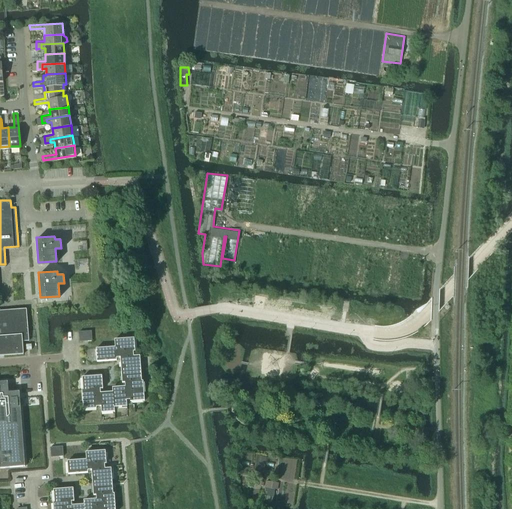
[(26,307),(7,308),(7,314),(0,314),(0,353),(23,352),(22,339),(29,339),(26,307)]
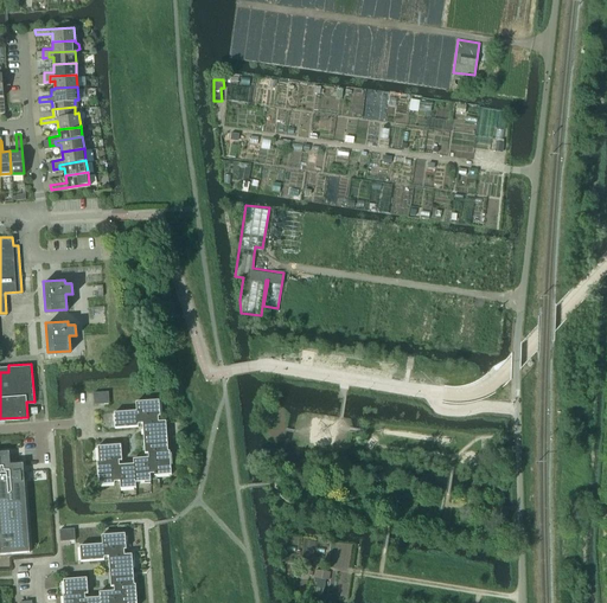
[(94,390),(95,403),(109,402),(108,390),(94,390)]
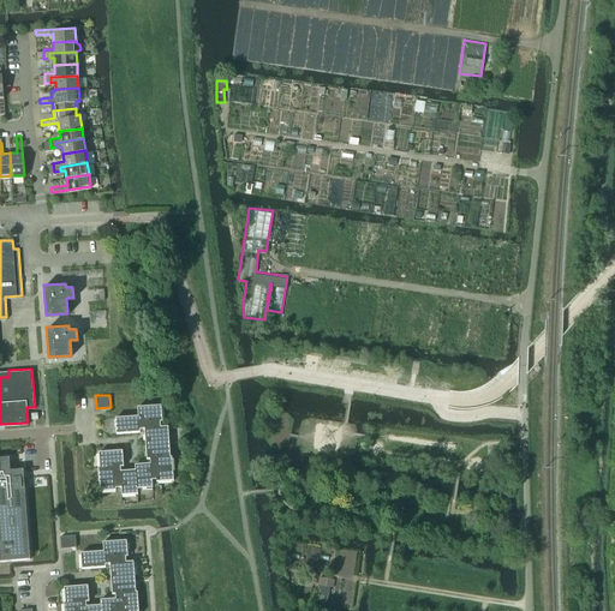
[(138,414),(139,427),(144,426),(161,425),(160,419),(162,419),(161,403),(137,405),(138,414)]
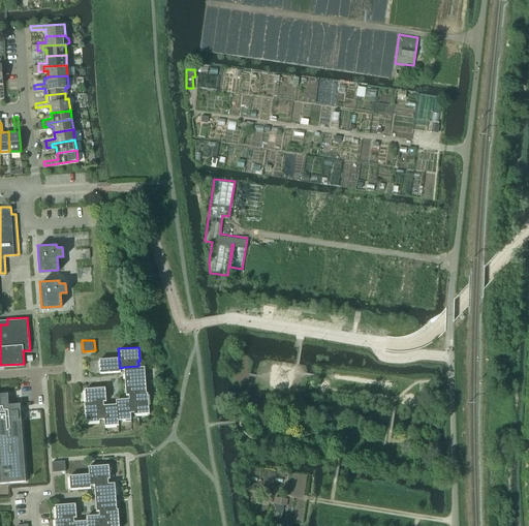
[(100,371),(121,370),(120,368),(119,357),(99,358),(100,371)]
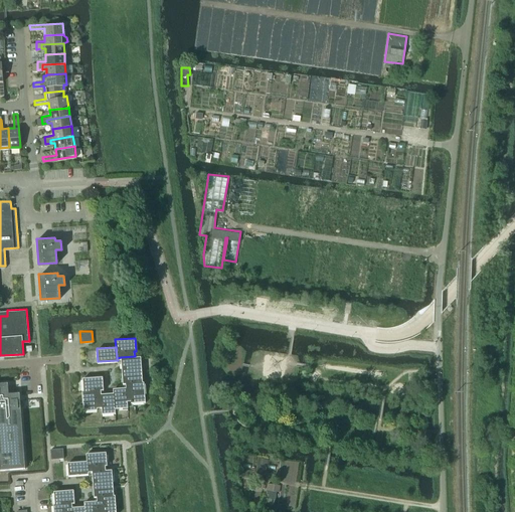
[(125,383),(125,386),(126,386),(128,405),(133,404),(133,401),(145,400),(141,355),(135,356),(121,357),(123,383),(125,383)]
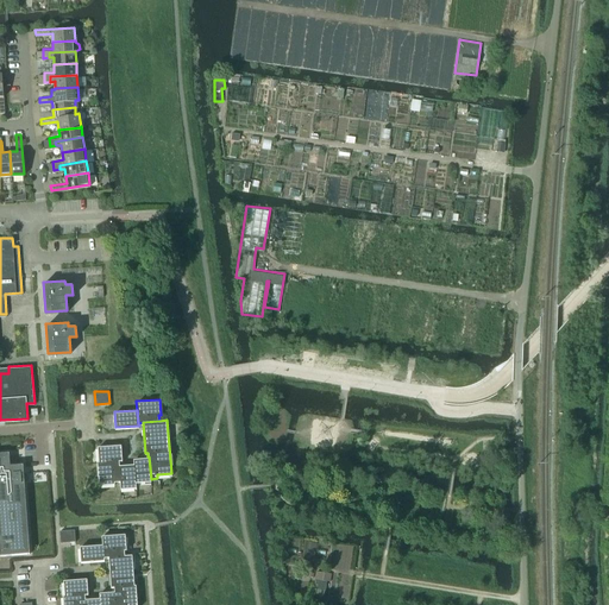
[(98,446),(99,461),(119,460),(123,460),(121,443),(98,446)]
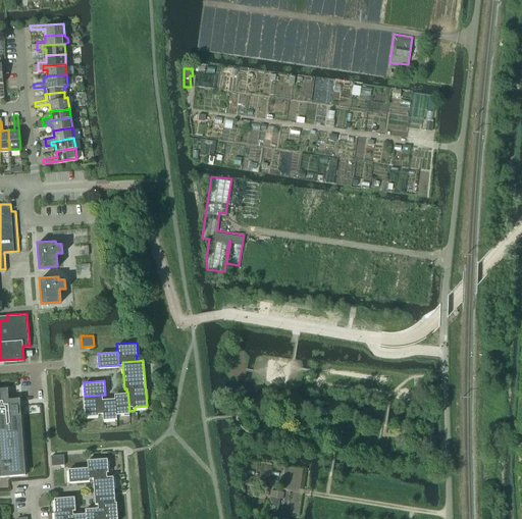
[(7,386),(0,386),(0,475),(25,473),(20,412),(18,412),(17,398),(19,398),(19,397),(8,398),(7,386)]
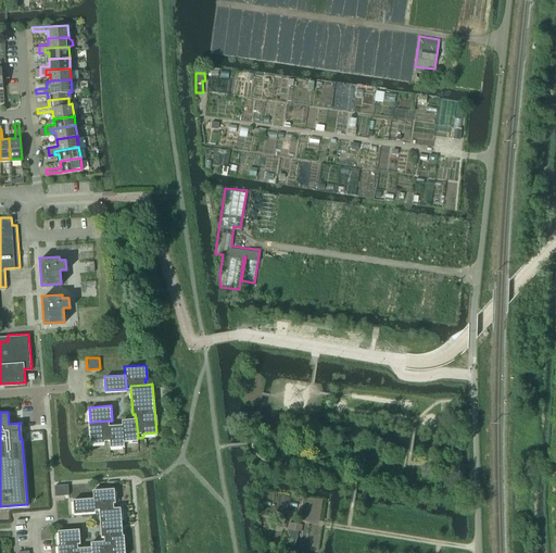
[(123,424),(124,440),(138,439),(138,438),(136,417),(135,417),(122,418),(123,424)]
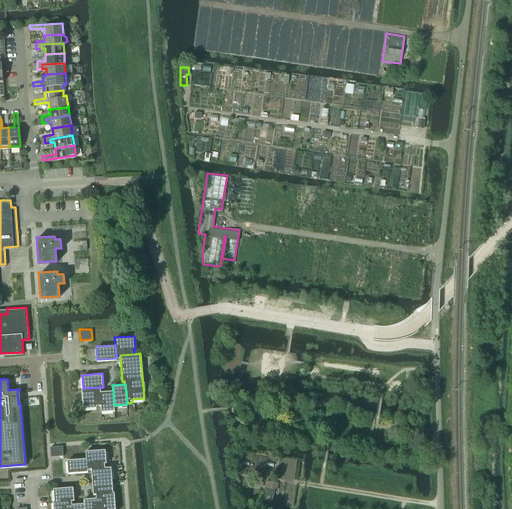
[(96,404),(101,404),(100,391),(100,387),(83,388),(82,388),(83,407),(96,406),(96,404)]
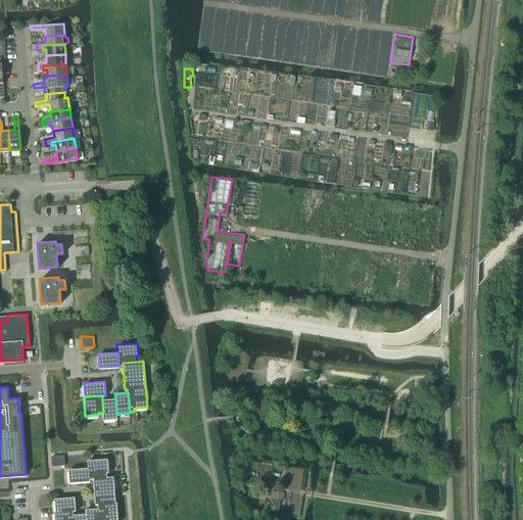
[(102,399),(103,413),(103,419),(117,418),(116,414),(115,398),(102,399)]
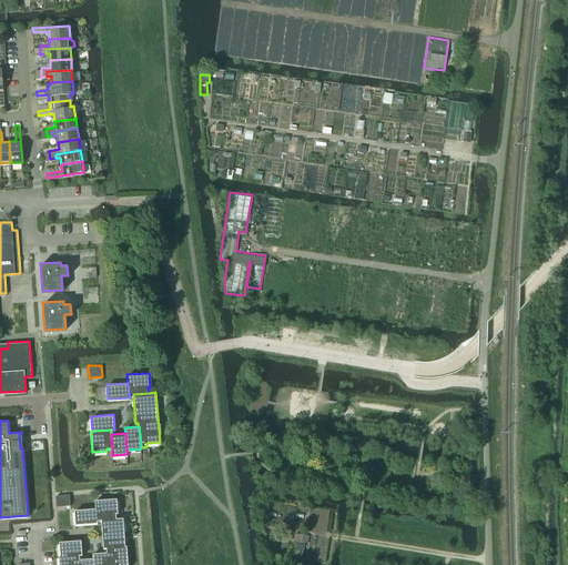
[(57,505),(66,504),(70,504),(69,493),(56,494),(57,505)]
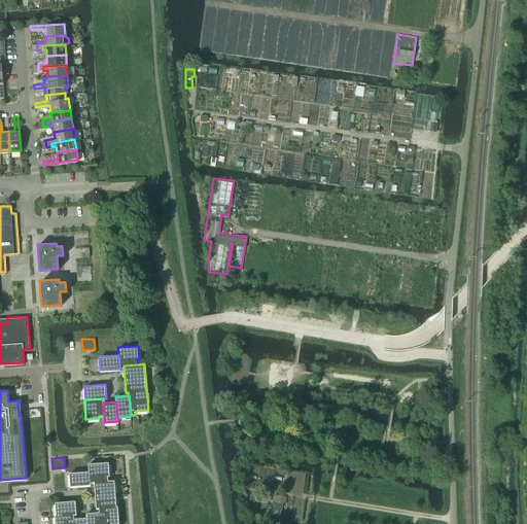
[(90,470),(90,482),(94,482),(94,481),(108,480),(107,475),(109,475),(108,461),(90,462),(90,470)]
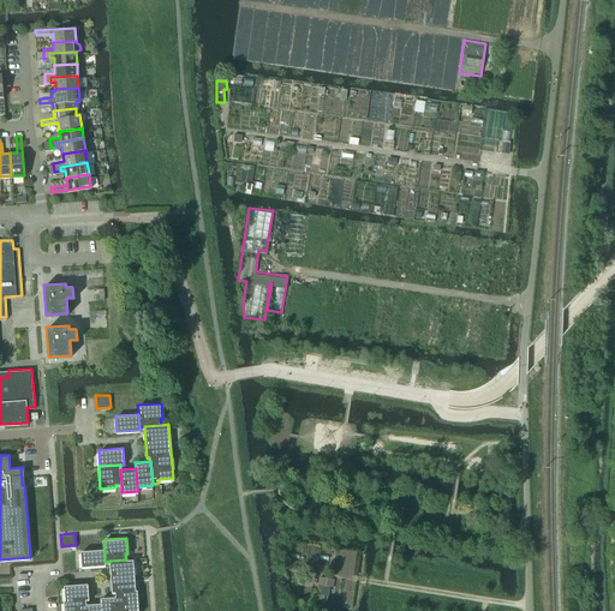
[(82,567),(106,564),(105,562),(105,549),(81,550),(82,567)]
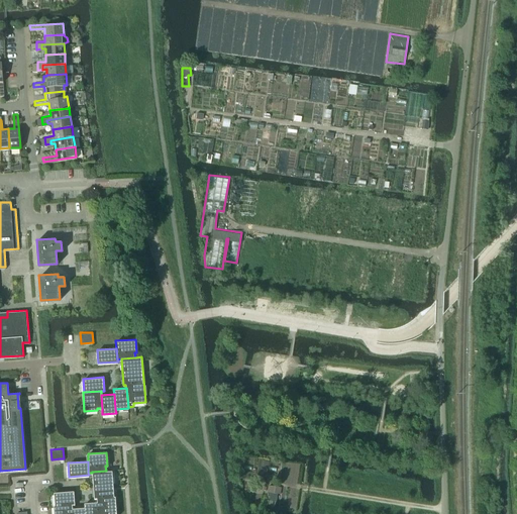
[(92,472),(92,473),(93,481),(93,485),(113,483),(112,471),(106,471),(92,472)]
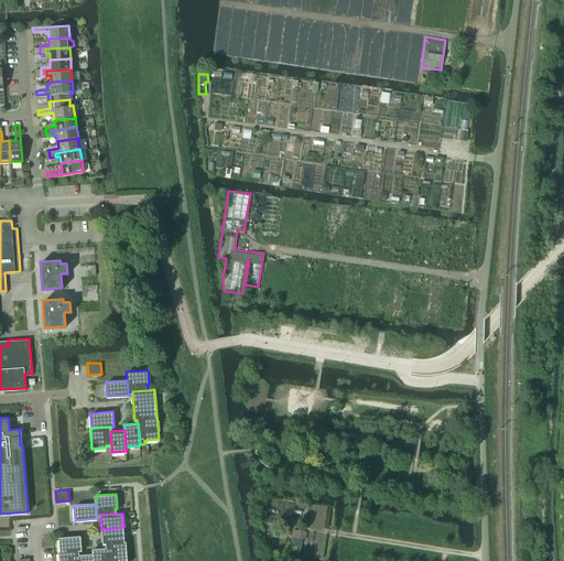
[(101,529),(102,543),(105,543),(125,541),(123,527),(101,529)]
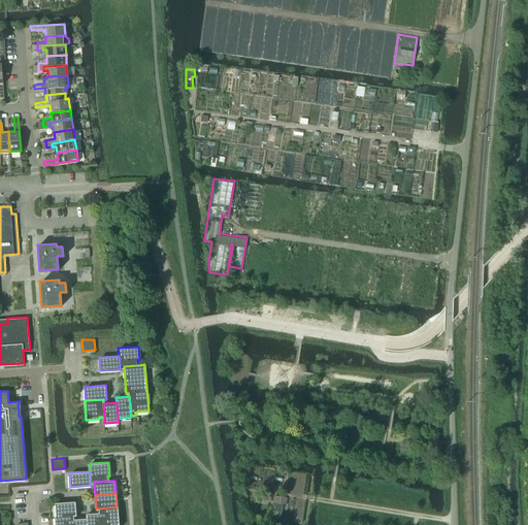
[(284,502),(286,502),(287,496),(274,494),(273,501),(275,501),(273,515),(281,516),(284,502)]
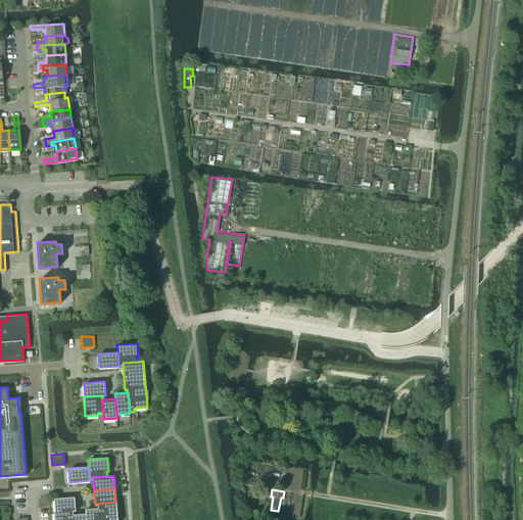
[(54,515),(73,513),(74,513),(73,510),(76,510),(75,495),(54,498),(55,510),(54,511),(54,515)]
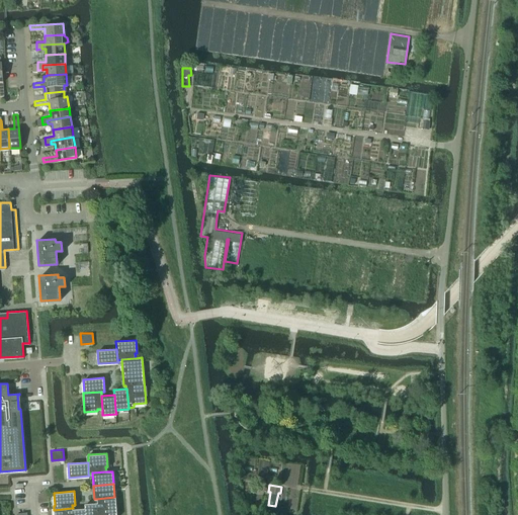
[(98,502),(98,514),(116,514),(115,497),(114,497),(96,499),(97,503),(98,502)]
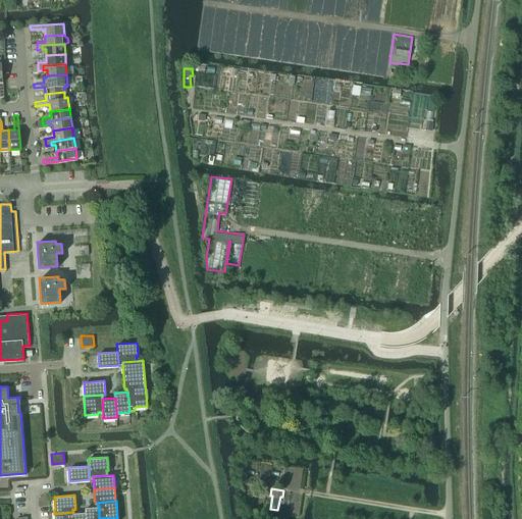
[(86,511),(86,518),(99,518),(99,506),(98,507),(86,507),(86,511)]
